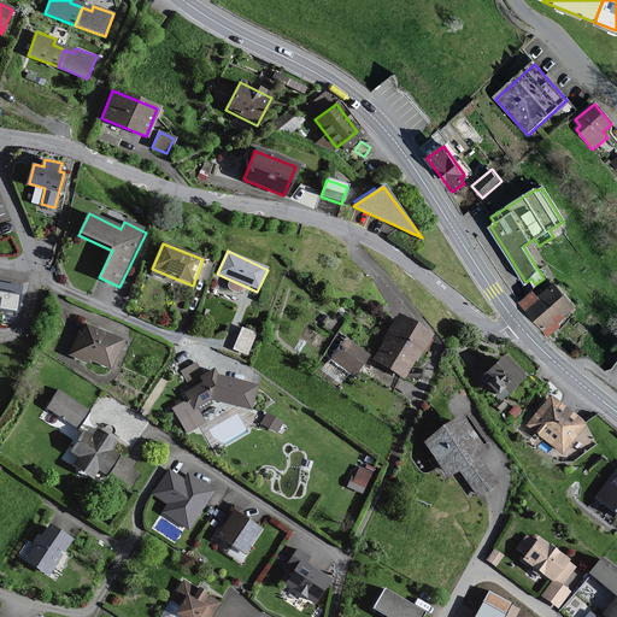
[(21,287),(0,283),(0,307),(17,311),(21,287)]
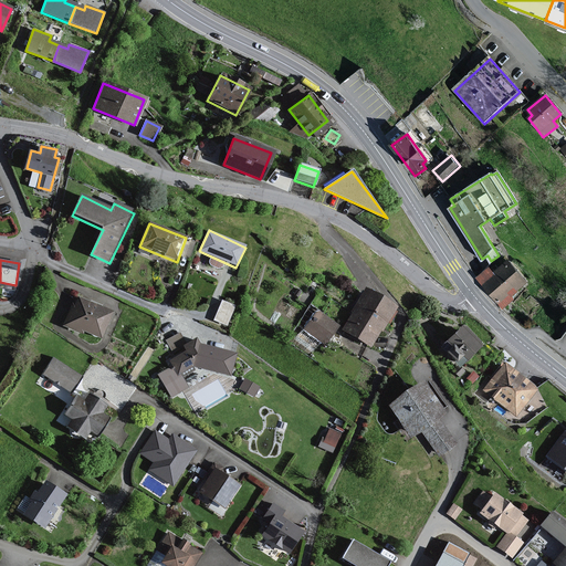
[(532,285),(513,261),(498,273),(492,268),(478,278),(501,308),(532,285)]
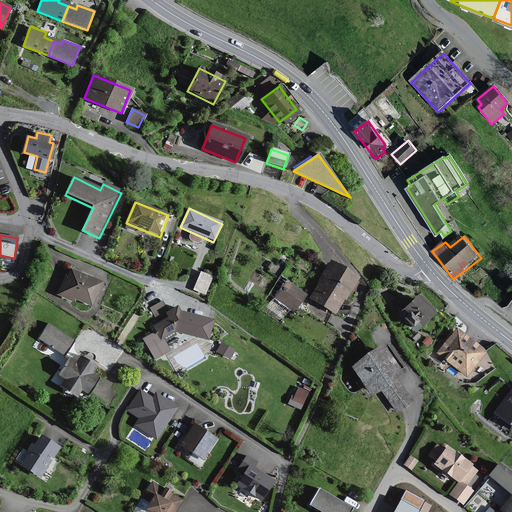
[(358,280),(333,263),(320,282),(321,284),(311,298),(323,307),(334,314),(353,286),(358,280)]
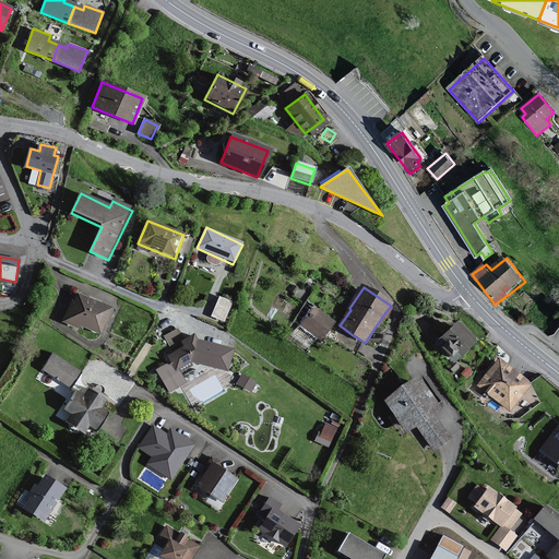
[(111,308),(78,294),(74,302),(71,301),(63,321),(100,336),(111,308)]
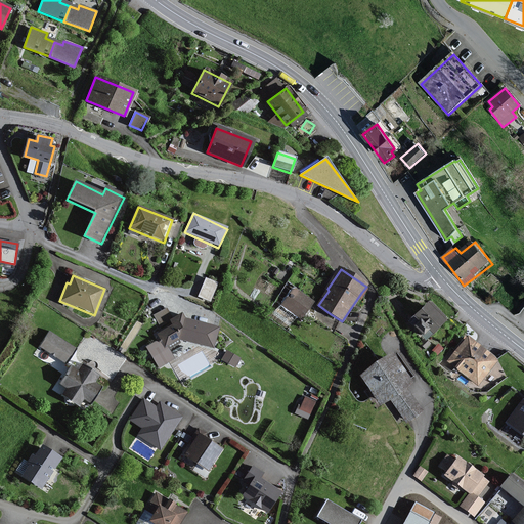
[(206,275),(198,294),(210,299),(218,280),(206,275)]
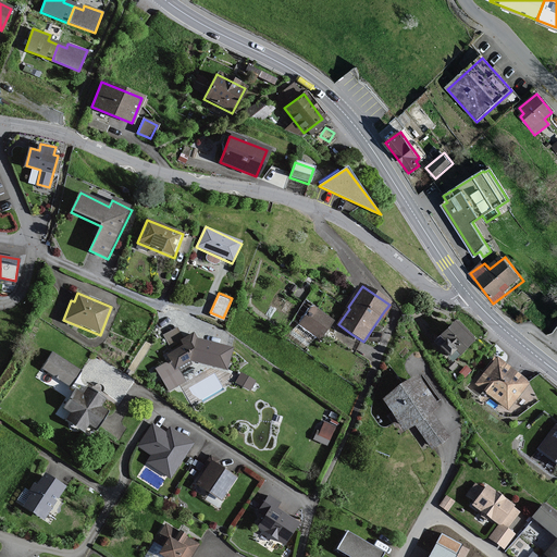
[(332,321),(312,307),(301,323),(321,336),(332,321)]
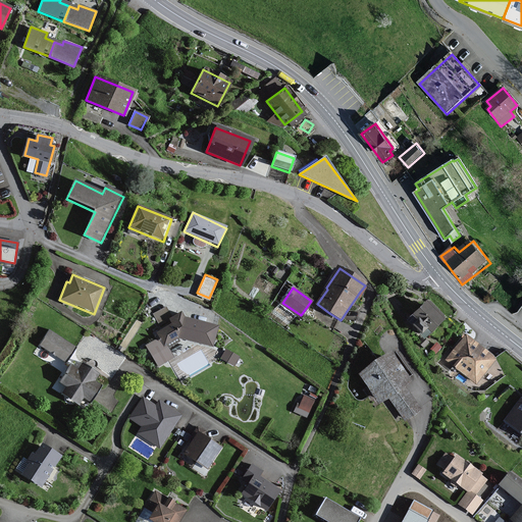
[(442,322),(426,304),(407,321),(423,340),(442,322)]
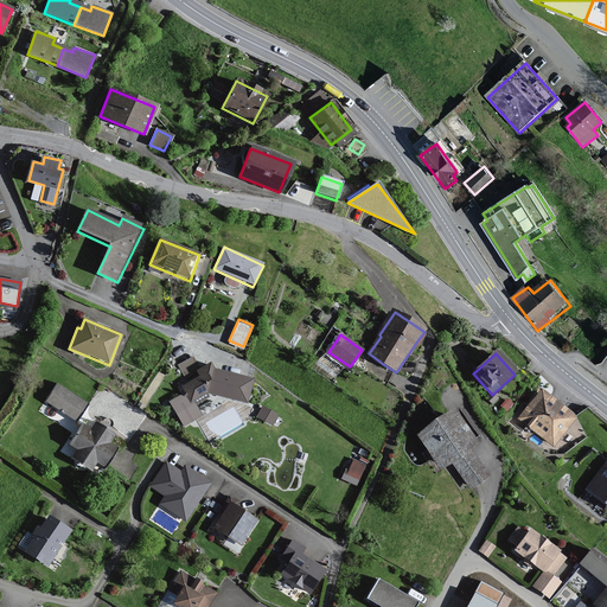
[(185,376),(198,369),(191,356),(178,362),(185,376)]
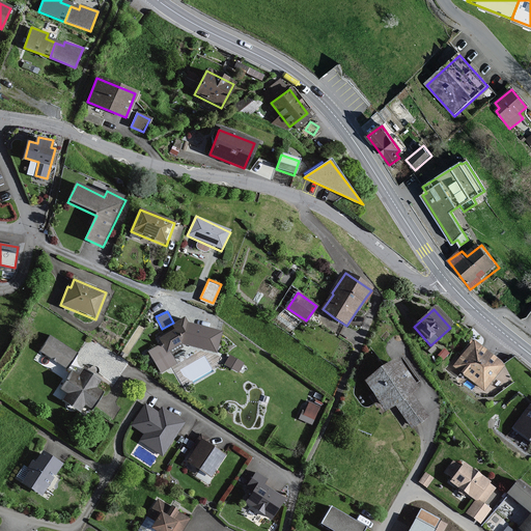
[(219,332),(188,324),(186,322),(185,317),(170,325),(172,329),(173,331),(160,338),(163,344),(148,353),(160,373),(176,364),(169,352),(179,346),(184,344),(214,353),(219,332)]
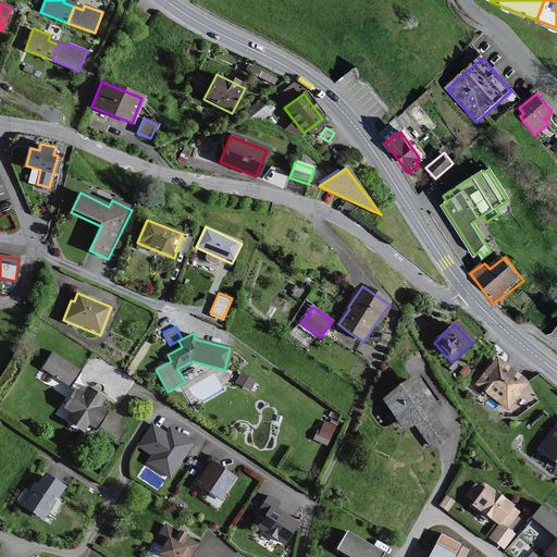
[(81,372),(51,353),(41,368),(71,387),(81,372)]
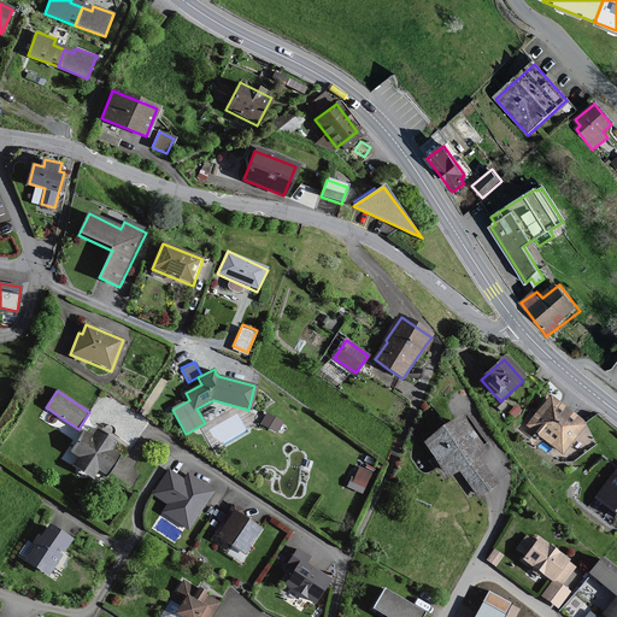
[(583,427),(548,399),(527,425),(562,453),(583,427)]
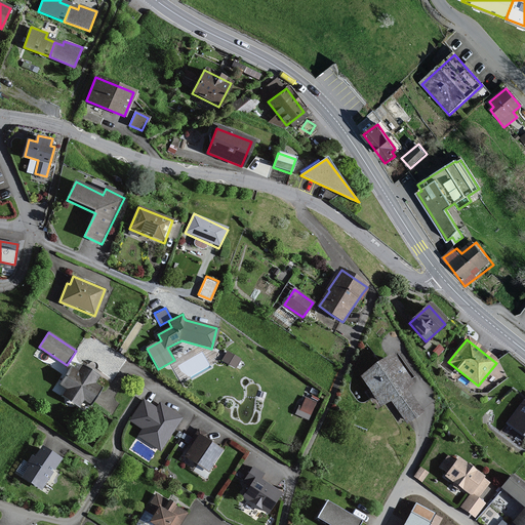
[(411,384),(393,356),(363,376),(382,404),(392,398),(407,420),(421,411),(405,388),(411,384)]
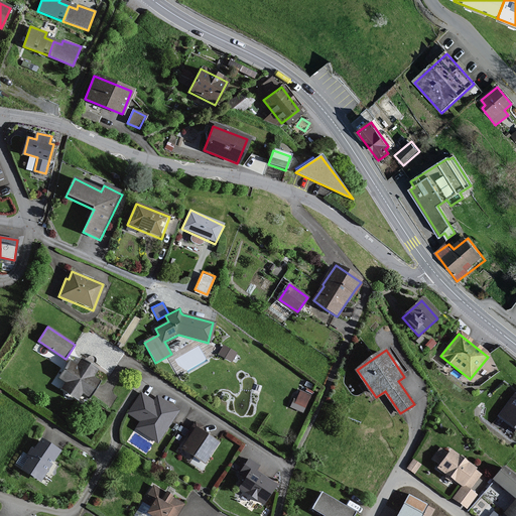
[(97,371),(82,361),(77,369),(69,363),(58,378),(67,384),(62,391),(78,401),(82,395),(88,399),(100,383),(92,378),(97,371)]
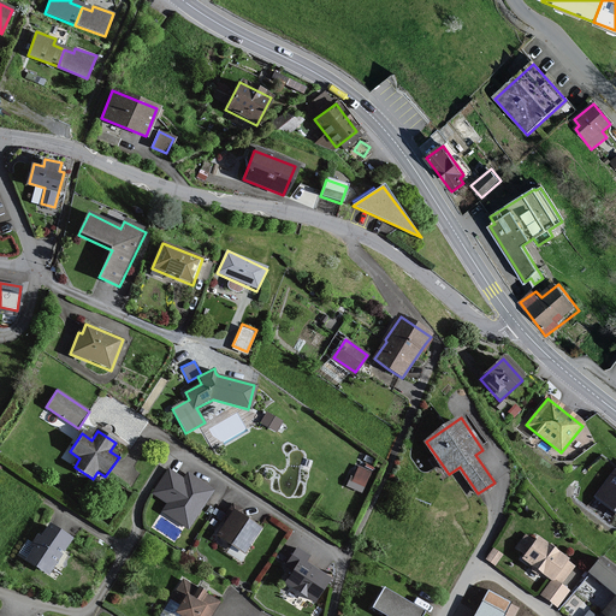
[(359,462),(348,484),(362,490),(373,468),(359,462)]
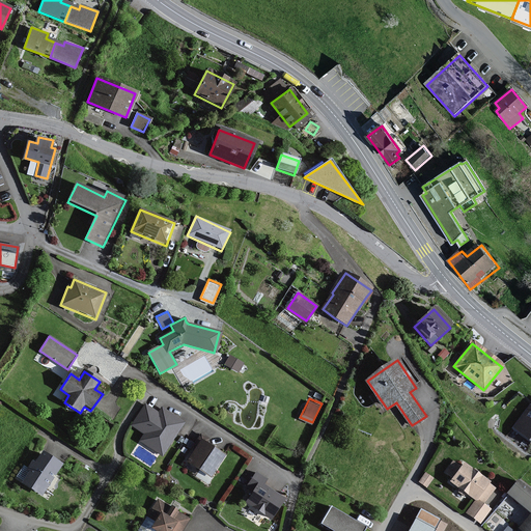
[(132,425),(144,432),(139,441),(162,455),(184,421),(162,409),(159,413),(145,403),(132,425)]
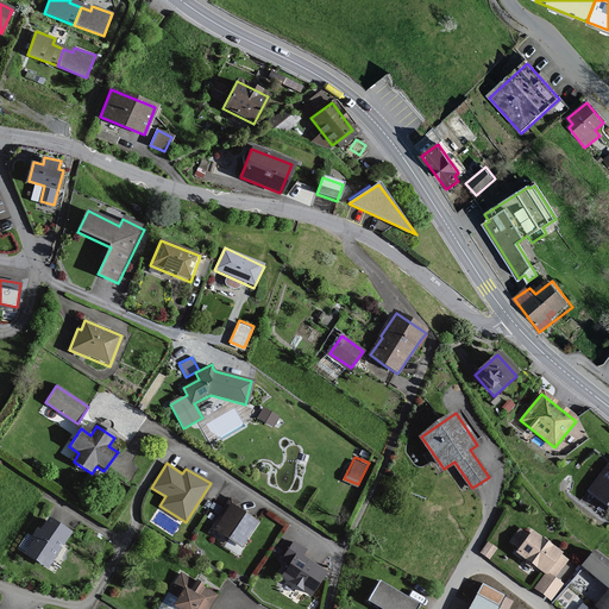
[(608,468),(607,466),(586,491),(608,508),(608,468)]
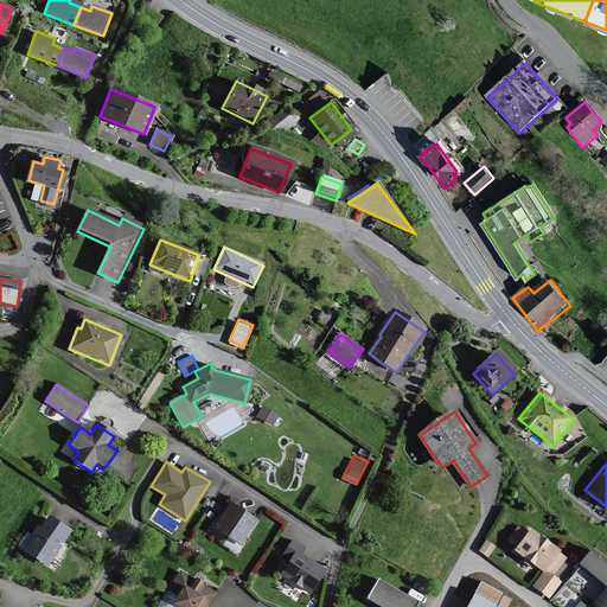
[(256,521),(230,504),(213,529),(240,545),(256,521)]
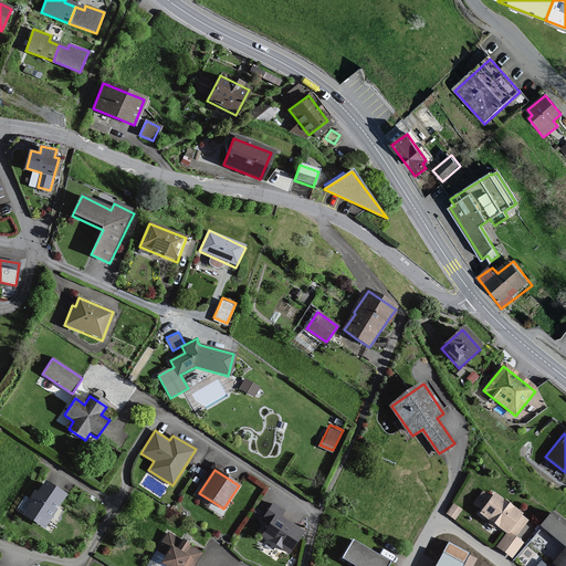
[(64,498),(44,484),(38,494),(34,492),(20,513),(44,531),(58,512),(55,510),(64,498)]
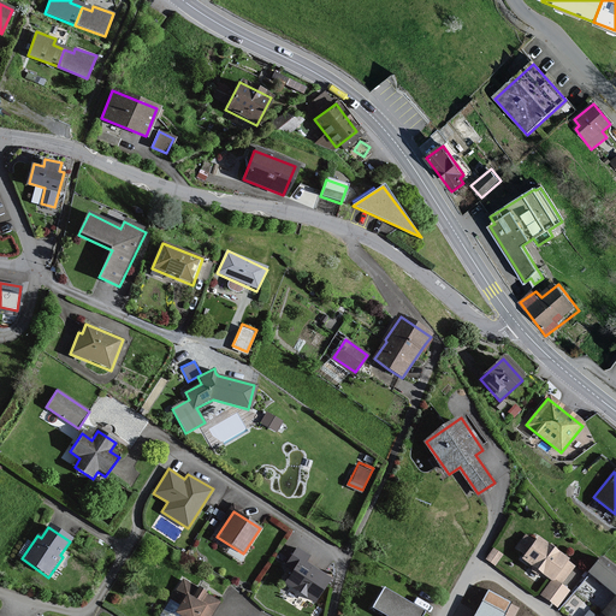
[(534,544),(525,537),(515,550),(523,556),(520,561),(550,584),(539,597),(556,610),(569,593),(560,586),(574,567),(538,540),(534,544)]
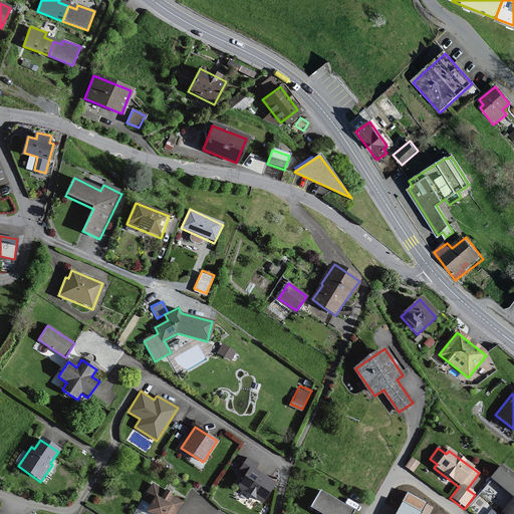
[(275,485),(255,470),(258,466),(247,458),(236,473),(243,478),(236,488),(260,505),(275,485)]
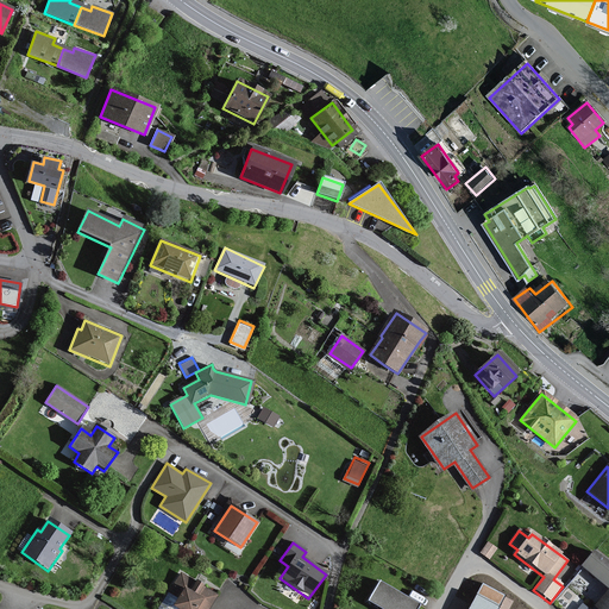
[(608,608),(608,564),(595,553),(582,569),(608,590),(594,607),(596,608),(608,608)]
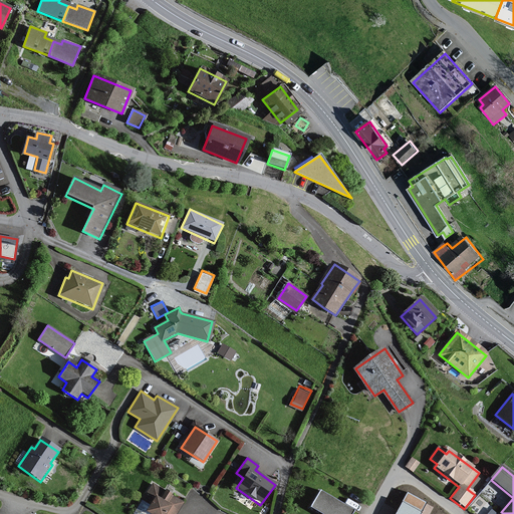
[(176,513),(184,502),(153,483),(132,513),(176,513)]
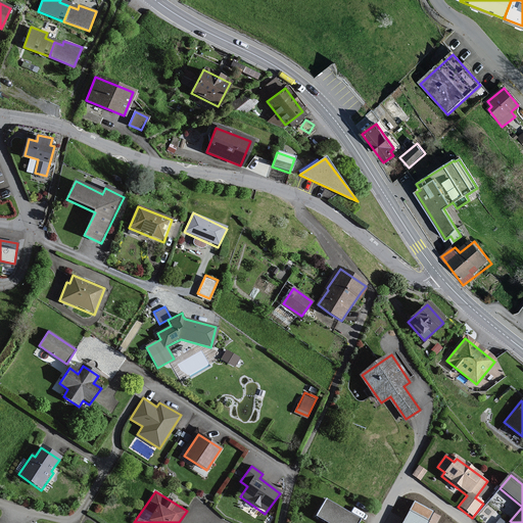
[(357,522),(359,521),(325,501),(314,518),(321,522),(357,522)]
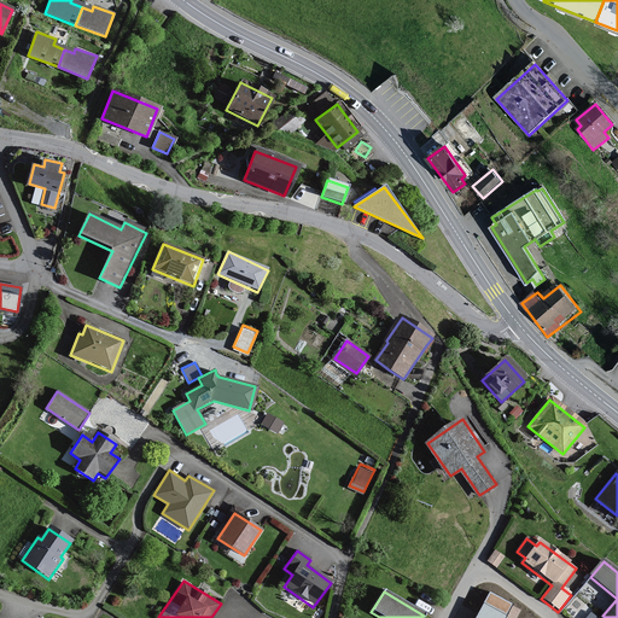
[(503,617),(511,605),(491,594),(477,617),(503,617)]
